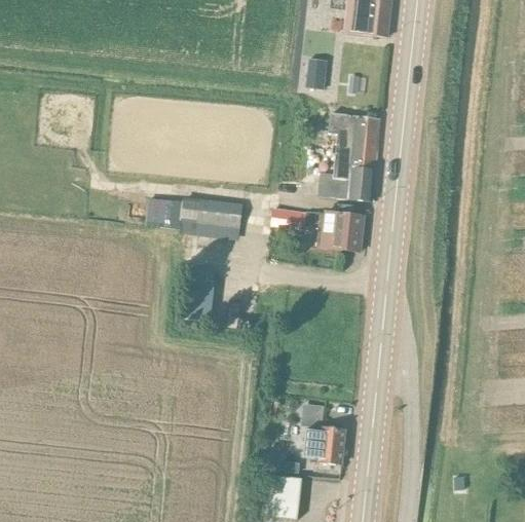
[(346,0),(346,8),(343,32),(387,36),(391,0),(346,0)]
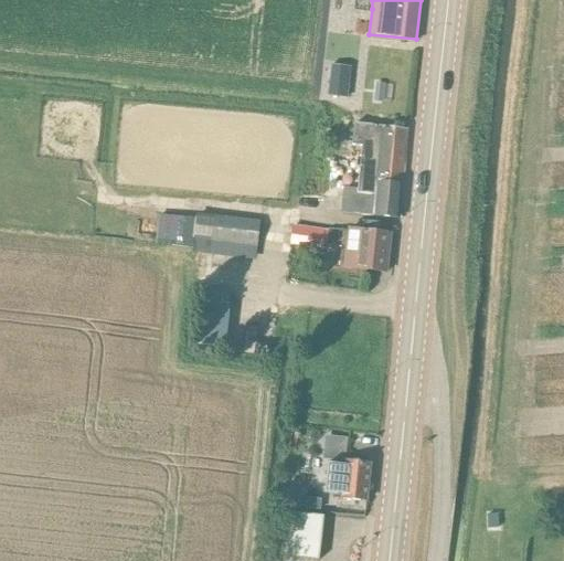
[(383,98),(385,81),(376,80),(374,97),(383,98)]
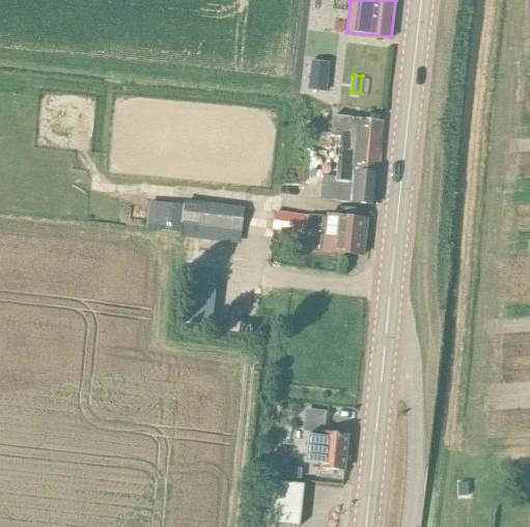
[(377,202),(383,117),(333,113),(332,134),(340,134),(337,173),(322,172),(321,198),(377,202)]
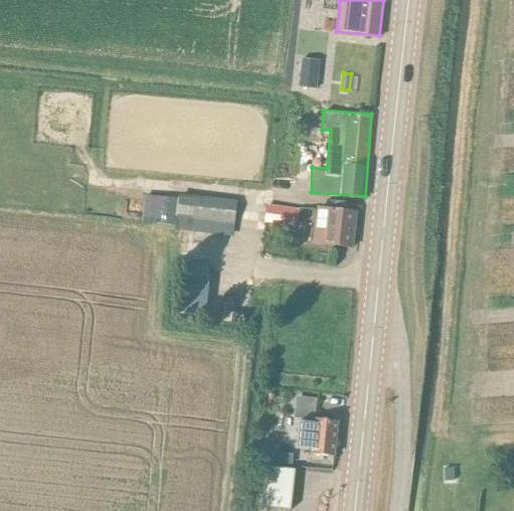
[(178,197),(175,214),(193,217),(234,222),(237,200),(178,192),(178,197)]
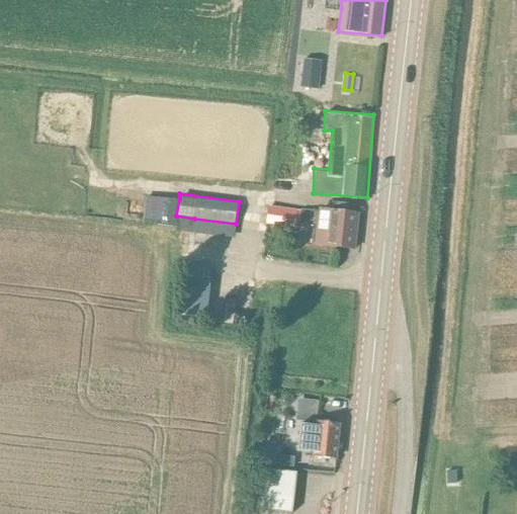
[(270,206),(269,221),(296,223),(297,208),(270,206)]
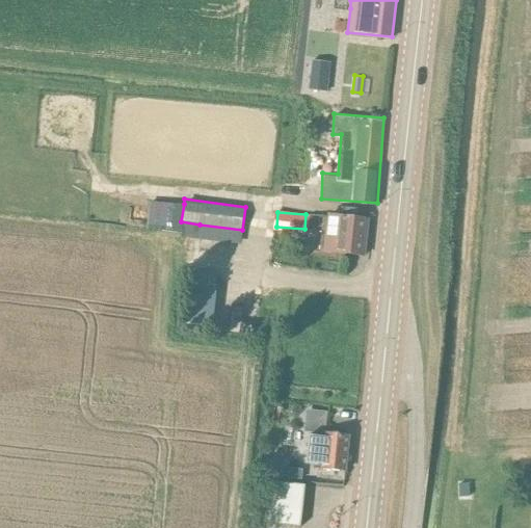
[(328,213),(324,249),(335,251),(363,253),(365,254),(368,216),(339,213),(339,214),(328,213)]
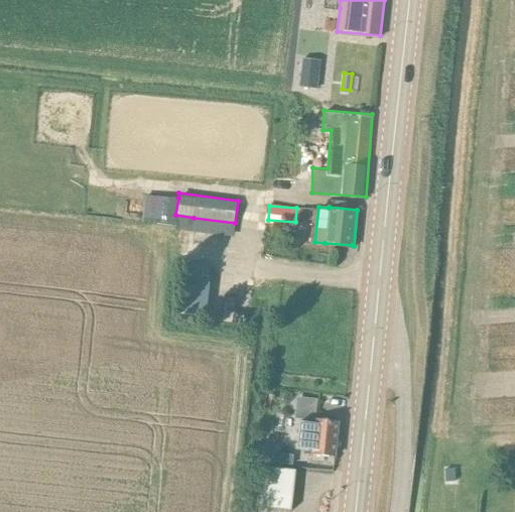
[(210,274),(183,271),(179,310),(206,312),(210,274)]
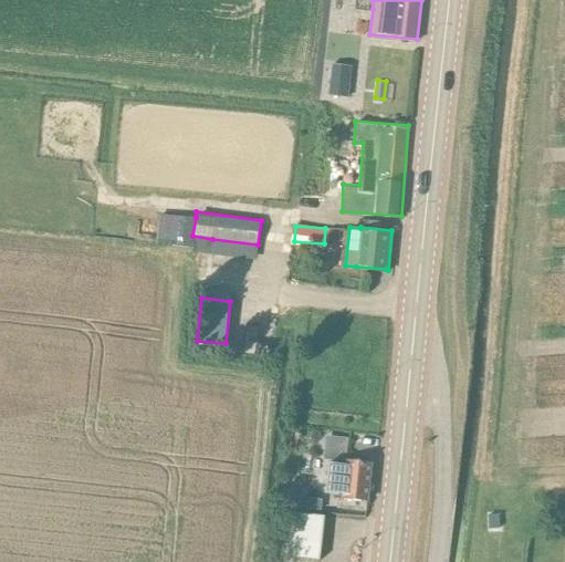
[(325,433),(323,457),(346,459),(348,435),(325,433)]
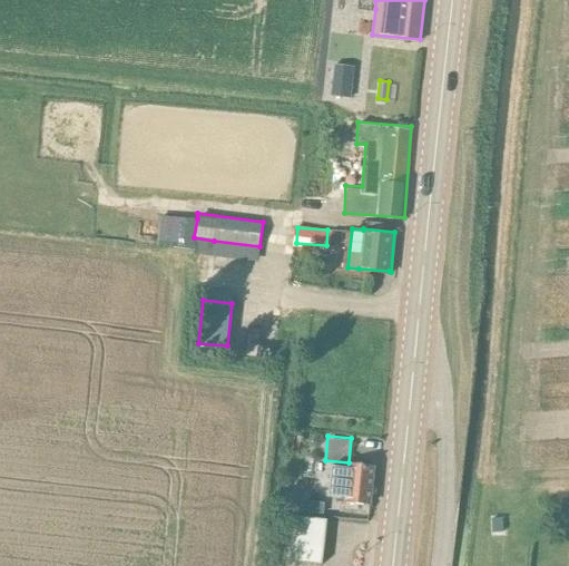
[(331,466),(327,494),(347,495),(346,501),(353,501),(370,504),(370,503),(373,466),(356,465),(350,464),(350,467),(331,466)]
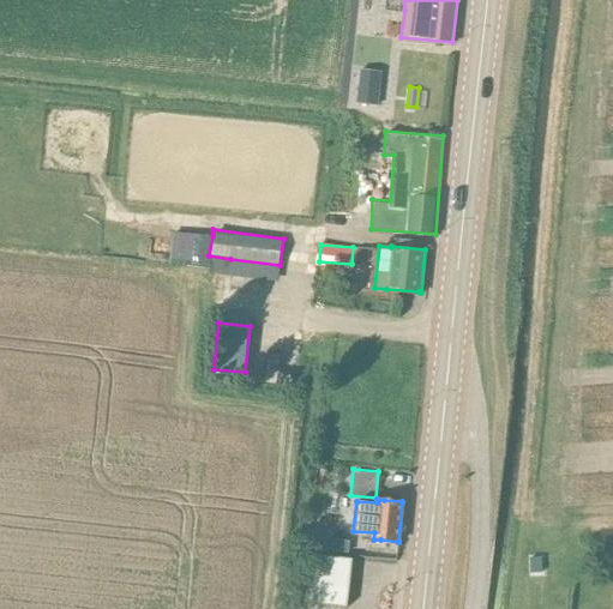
[(307,528),(306,543),(307,543),(332,547),(334,537),(334,531),(310,528),(307,528)]
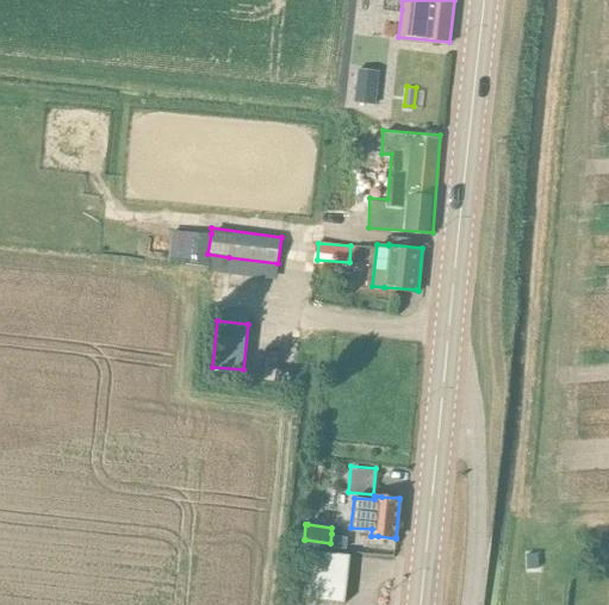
[(346,600),(349,553),(308,549),(304,597),(346,600)]
